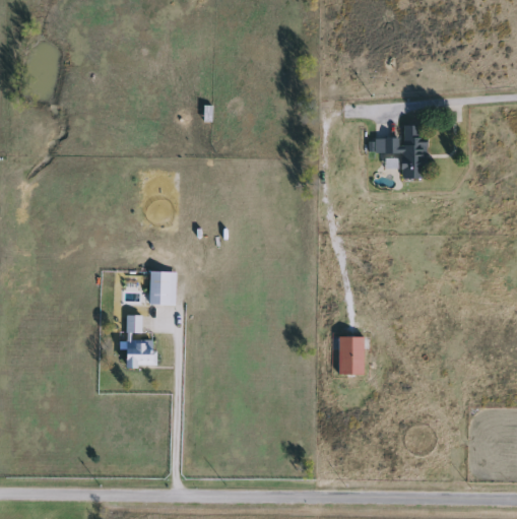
[(401,179),(401,154),(384,154),(385,138),(403,138),(403,125),(421,126),(419,136),(427,136),(427,179),(401,179)]
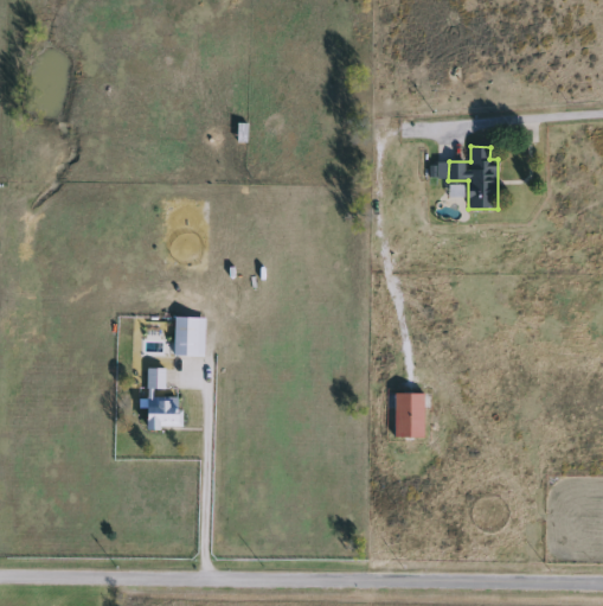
[(205,317),(205,356),(175,356),(175,317),(205,317)]
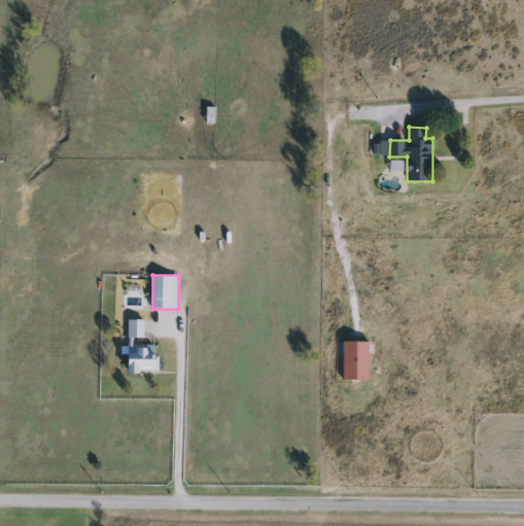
[(144,337),(130,337),(130,319),(144,319),(144,337)]
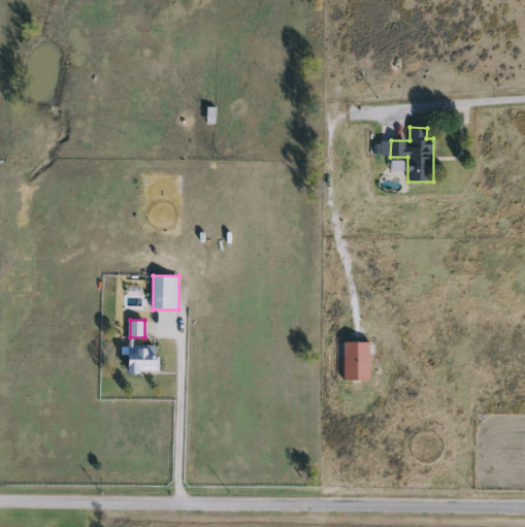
[(345,341),(369,341),(369,380),(345,380),(345,341)]
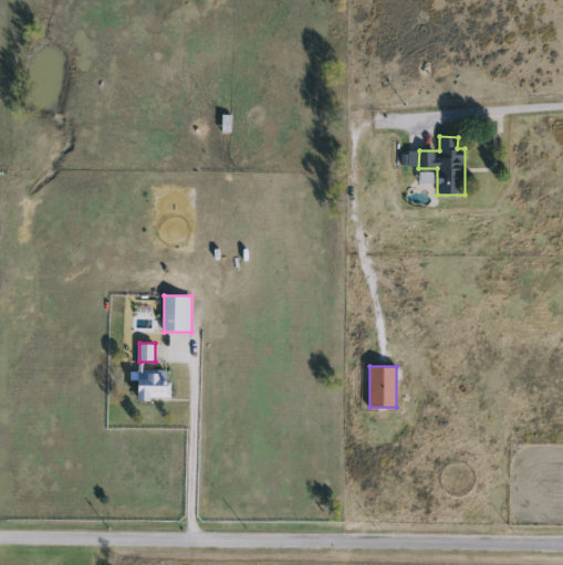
[(169,368),(169,400),(137,400),(137,368),(169,368)]
